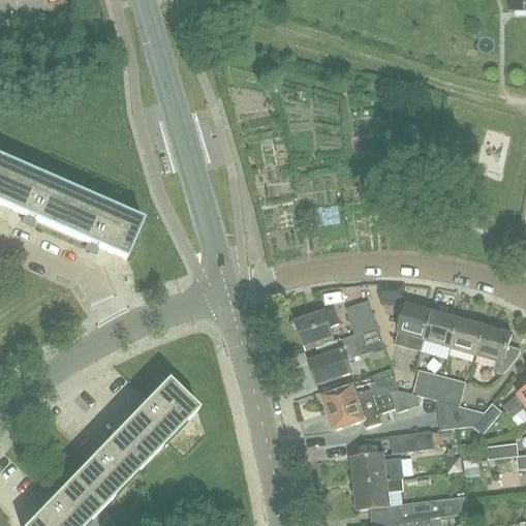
[(0,191),(12,164),(0,158),(0,191)]
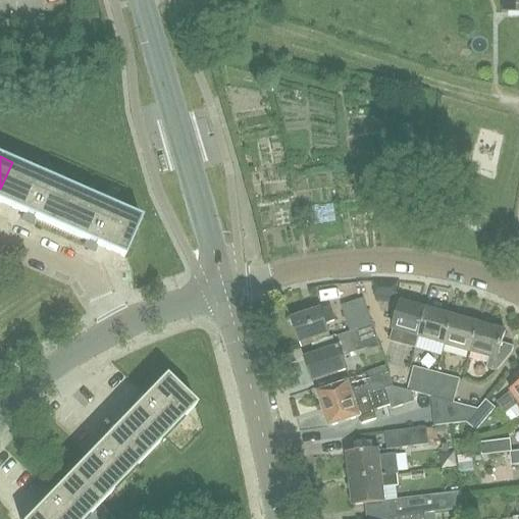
[(57,226),(74,190),(12,162),(0,189),(0,201),(21,211),(18,217),(29,221),(32,215),(57,226)]
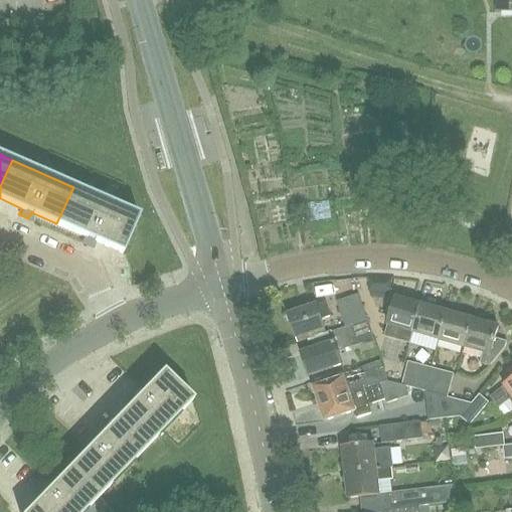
[(56,223),(79,233),(82,234),(79,241),(90,245),(93,239),(119,250),(135,214),(73,187),(56,223)]
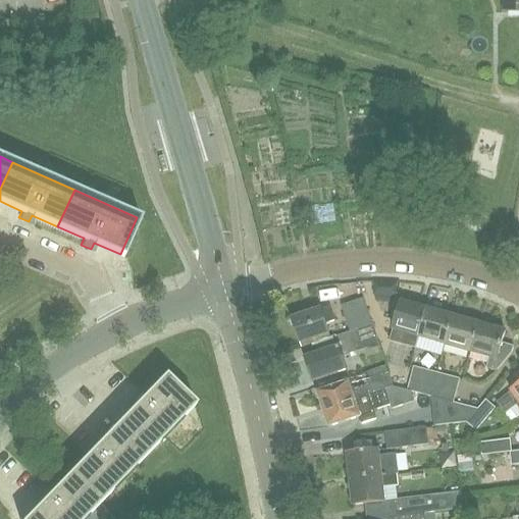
[(371,280),(371,293),(393,294),(394,281),(371,280)]
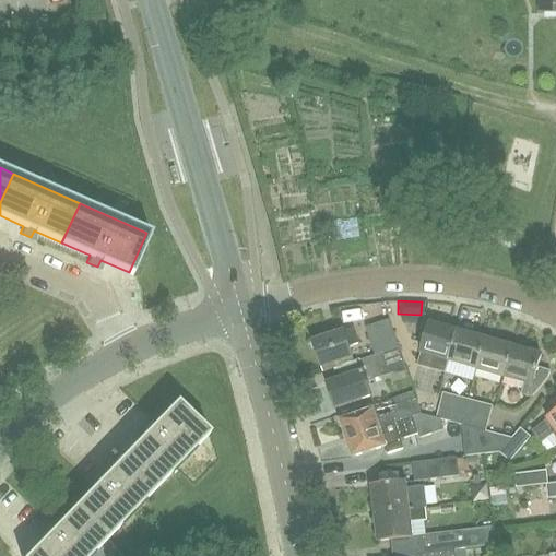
[(456,328),(441,324),(444,318),(422,311),(416,333),(423,335),(414,363),(444,371),(447,358),(456,328)]
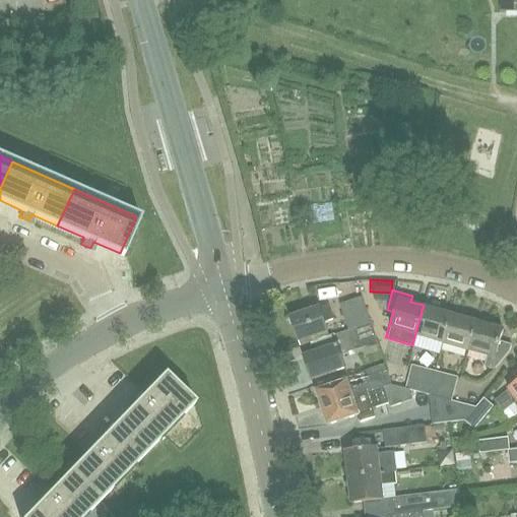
[(337,302),(345,327),(357,323),(369,319),(361,295),(337,302)]
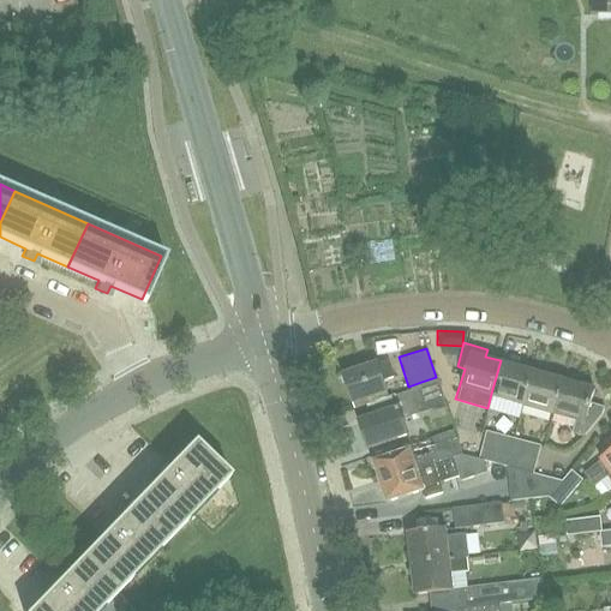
[(351,400),(364,396),(366,402),(393,394),(393,391),(387,394),(385,389),(384,389),(381,378),(393,373),(387,357),(341,372),(351,400)]
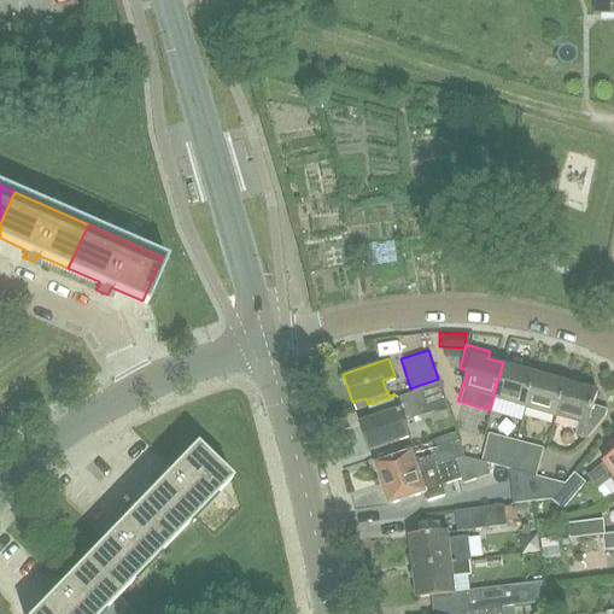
[(533,372),(503,362),(493,396),(524,405),(533,372)]
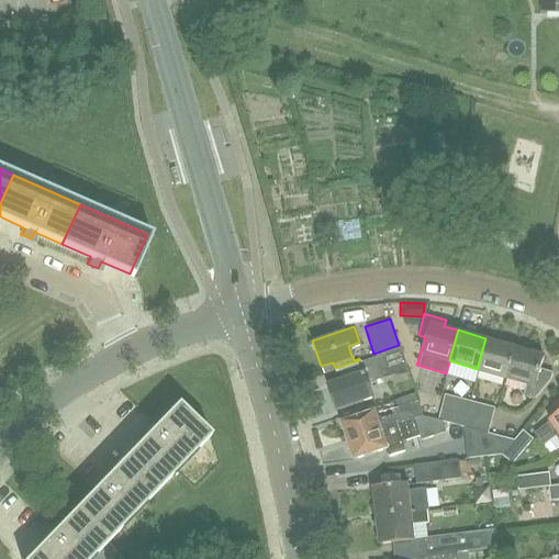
[(504,377),(514,346),(485,338),(477,369),(504,377)]
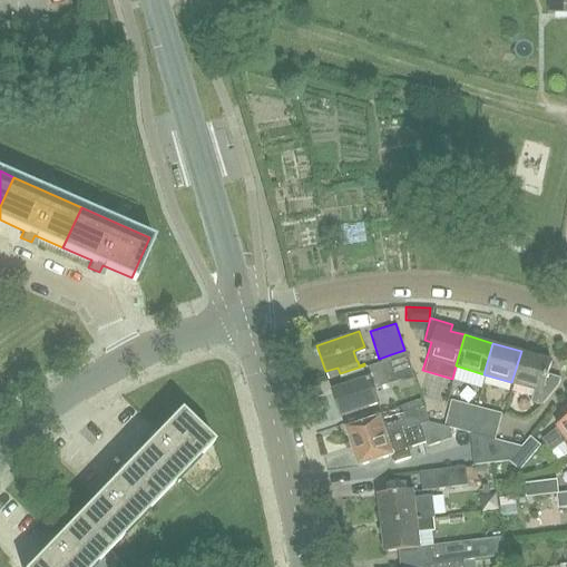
[(521,351),(511,382),(533,388),(529,401),(539,403),(556,383),(558,377),(546,373),(549,359),(536,355),(536,352),(535,349),(527,346),(524,349),(522,352),(521,351)]
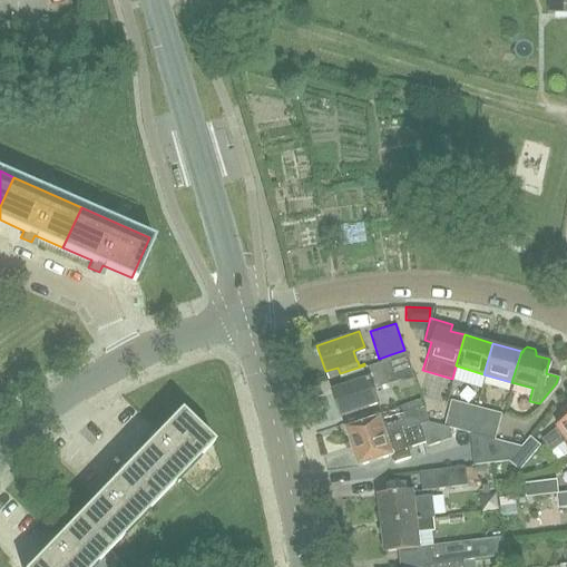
[(377,401),(372,387),(411,373),(404,350),(391,354),(379,359),(364,363),(364,365),(369,377),(332,389),(340,413),(377,401)]
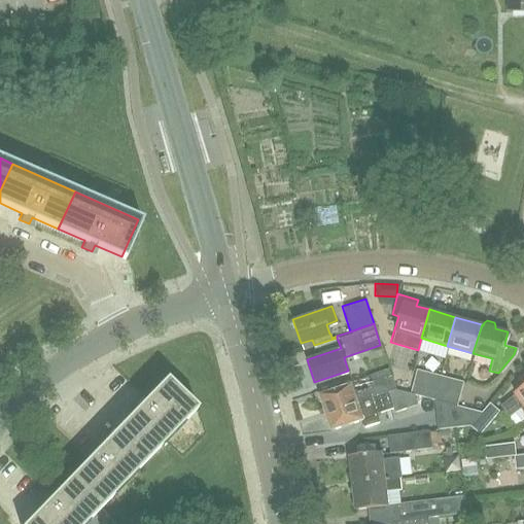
[(412,380),(435,386),(439,374),(416,367),(412,380)]
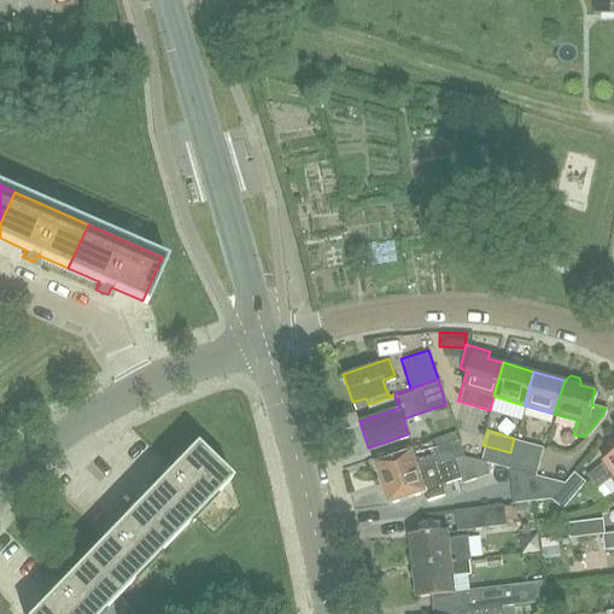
[(462,454),(457,437),(433,445),(434,452),(414,460),(410,449),(373,461),(379,481),(452,458),(452,457),(462,454)]
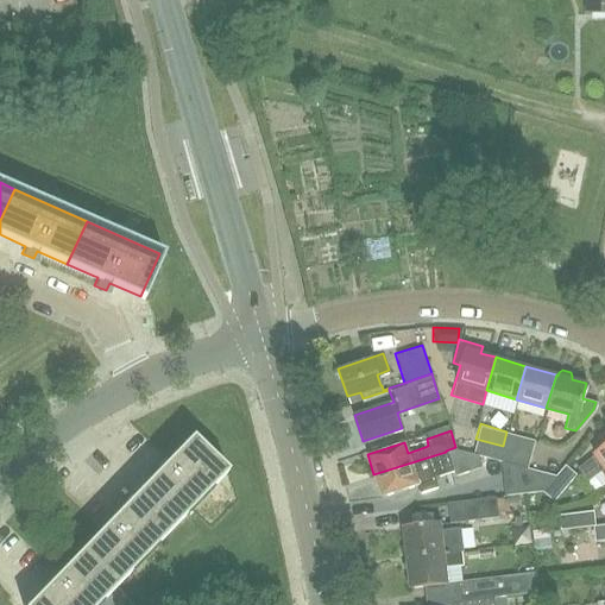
[(506,432),(503,446),(530,453),(534,439),(506,432)]
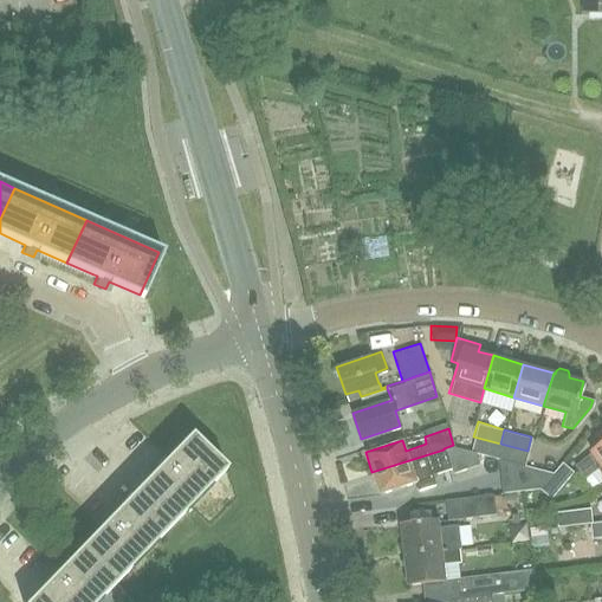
[(188,435),(164,459),(159,454),(149,464),(155,468),(133,492),(167,525),(221,468),(188,435)]
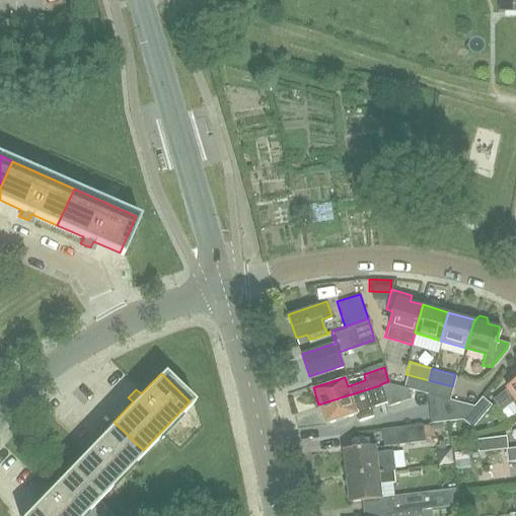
[(419,390),(425,391),(429,380),(406,374),(402,386),(419,390)]
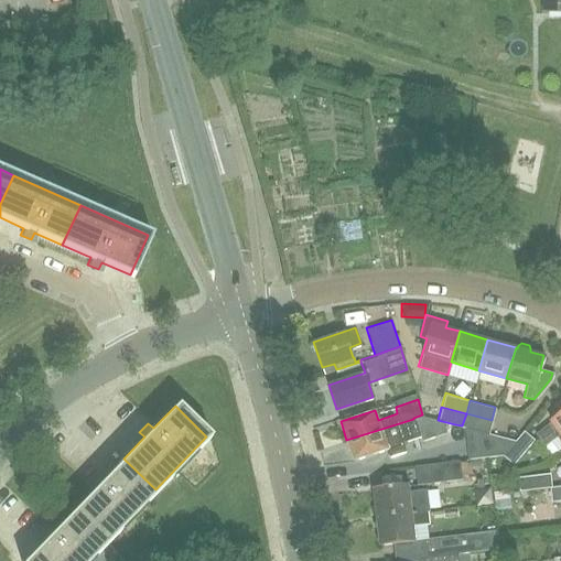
[(560,434),(560,411),(550,420),(533,432),(542,444),(559,432),(560,434)]
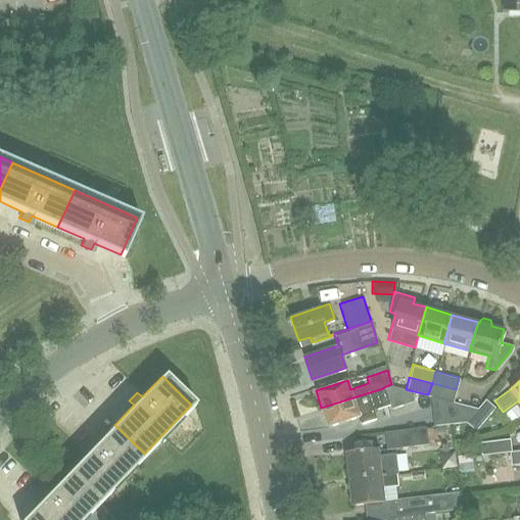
[(456,389),(432,383),(428,394),(444,398),(453,400),(456,389)]
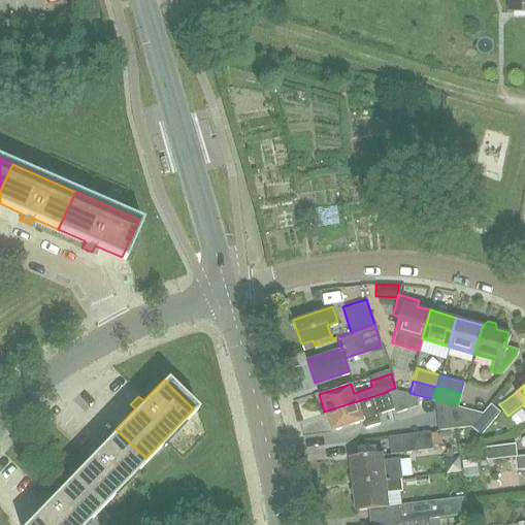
[(387,392),(324,412),(330,429),(360,419),(363,428),(380,422),(375,411),(392,405),(387,392)]
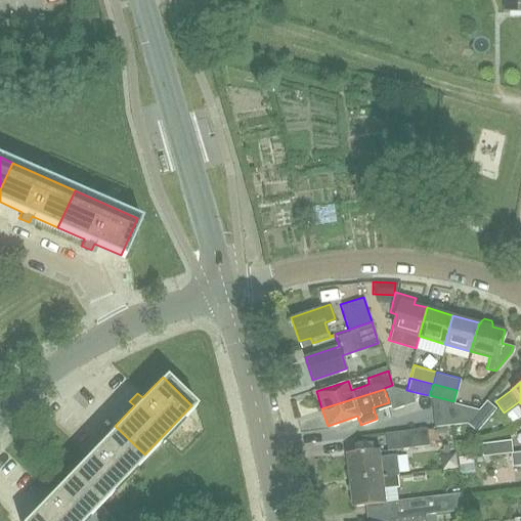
[(453,401),(445,399),(446,423),(466,422),(466,423),(478,408),(453,401)]
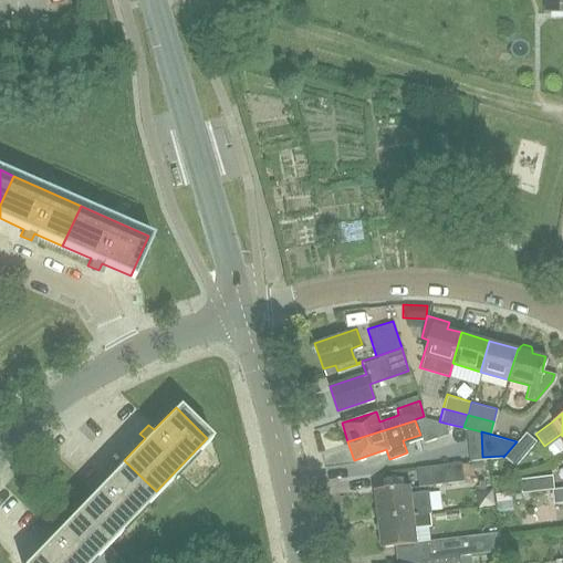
[(524,431),(517,441),(503,457),(513,466),(535,440),(524,431)]
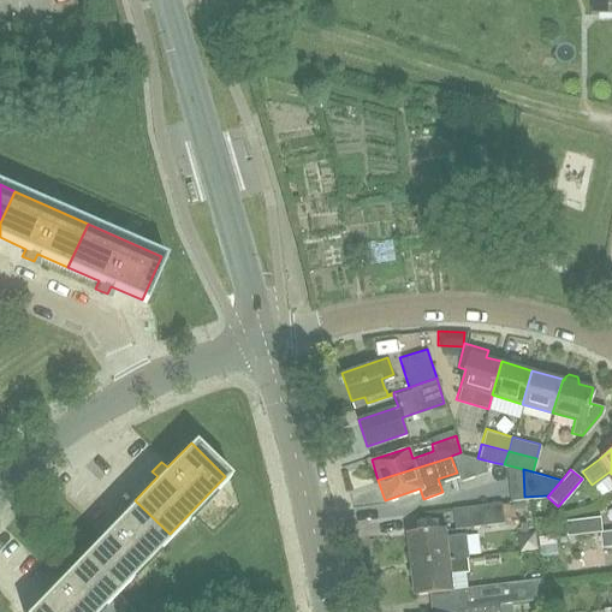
[(79,558),(114,592),(170,534),(135,500),(112,524),(106,518),(96,528),(102,534),(79,558)]
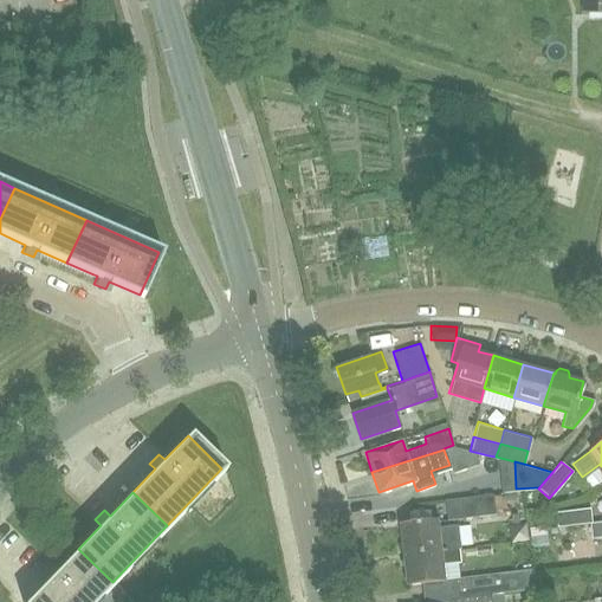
[(444,498),(444,499),(446,518),(478,515),(477,510),(493,509),(492,496),(476,497),(474,494),(444,498)]
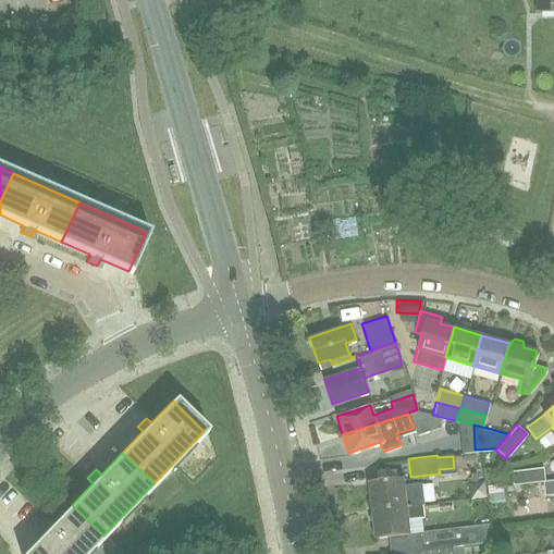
[(542,479),(544,479),(542,466),(511,469),(512,483),(542,480),(542,479)]
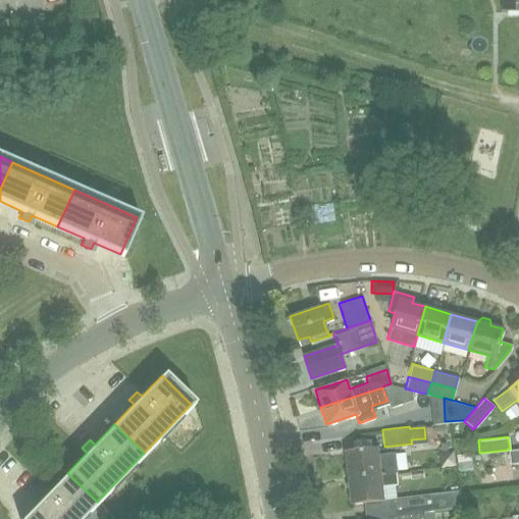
[(344,452),(347,477),(380,473),(396,471),(395,468),(396,468),(394,448),(378,450),(377,448),(344,452)]
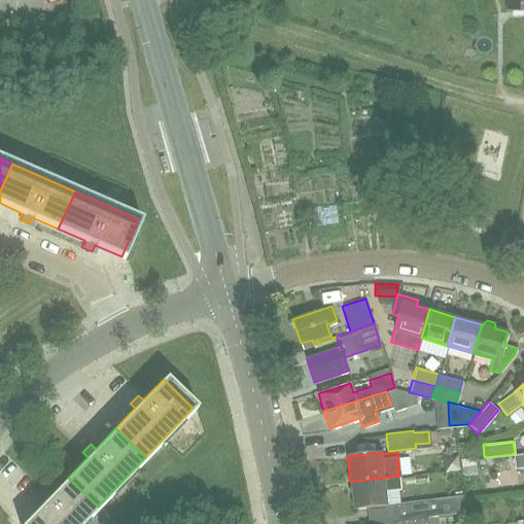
[(523,465),(523,452),(515,453),(513,453),(513,454),(514,467),(523,465)]
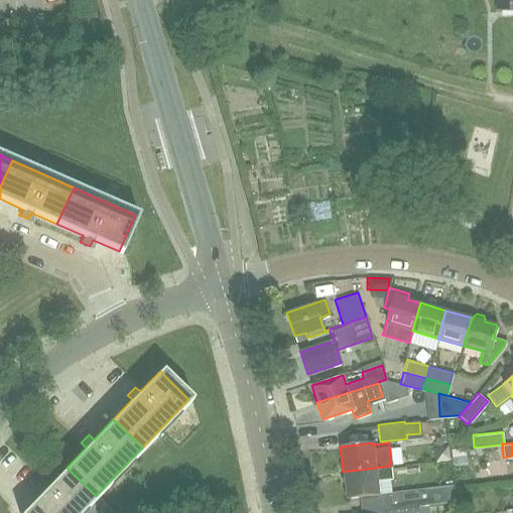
[(427,504),(455,500),(453,484),(379,492),(378,479),(392,478),(391,466),(376,468),(343,472),(346,497),(371,494),(373,510),(427,504)]
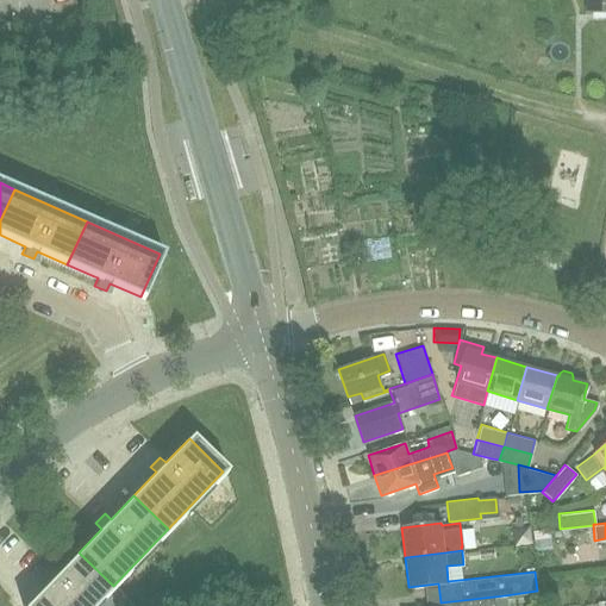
[(79,553),(57,575),(55,576),(50,570),(41,580),(47,586),(26,605),(92,605),(113,586),(79,553)]
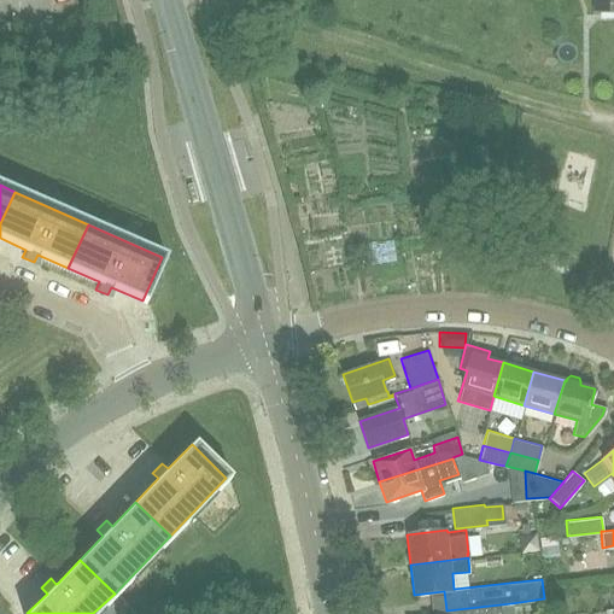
[(512,613),(512,603),(446,610),(446,613),(512,613)]
